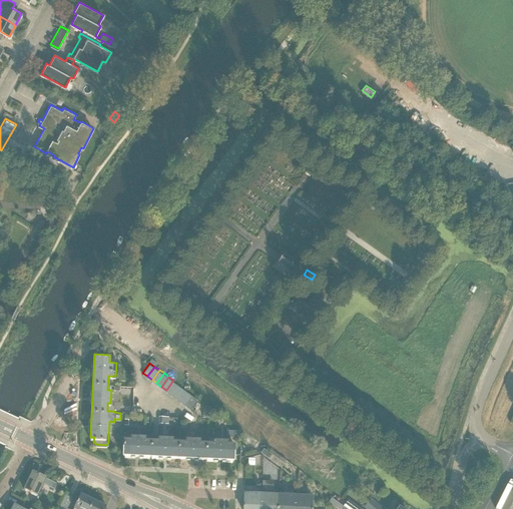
[(171,393),(178,384),(173,380),(166,390),(171,393)]
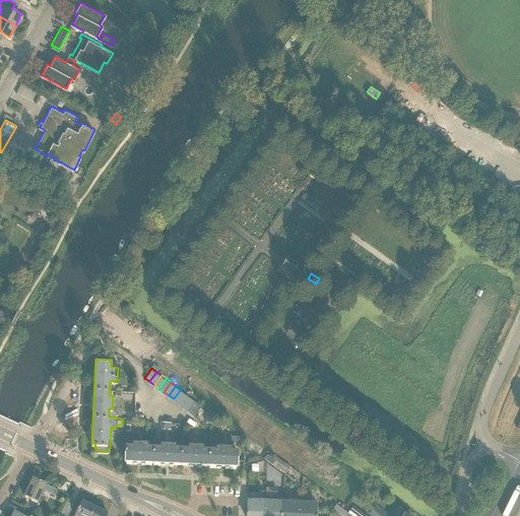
[(178,402),(186,392),(181,389),(174,398),(178,402)]
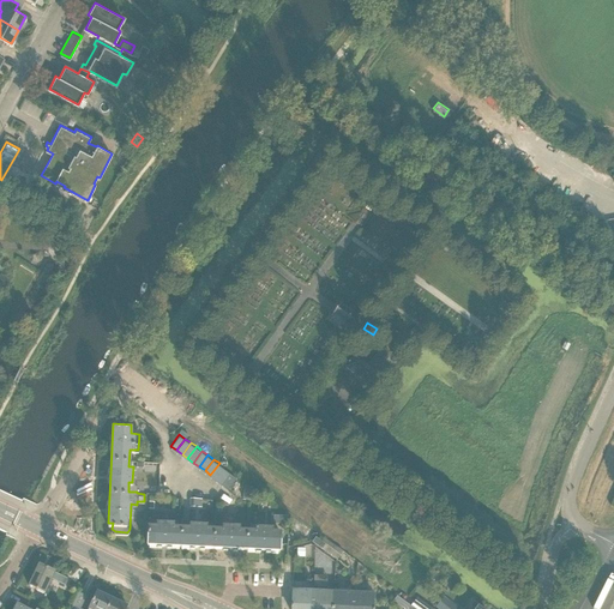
[(216,478),(224,468),(220,463),(210,475),(216,478)]
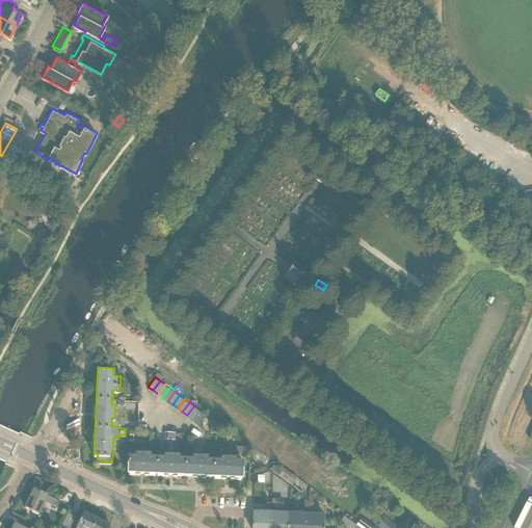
[(192,419),(200,408),(194,405),(187,415),(192,419)]
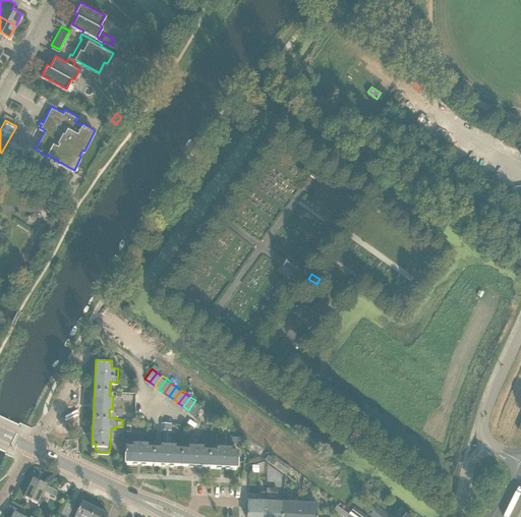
[(195,400),(188,410),(193,413),(200,403),(195,400)]
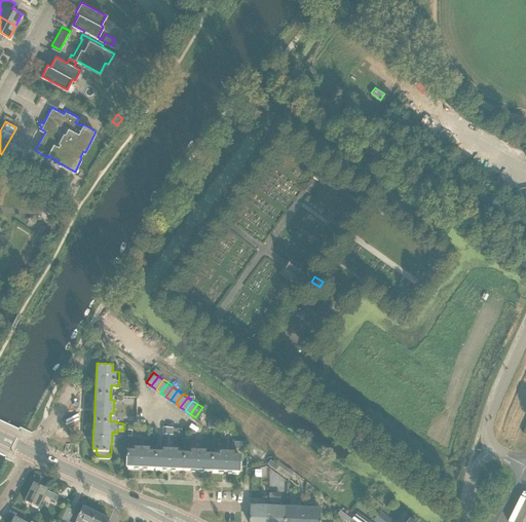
[(148,449),(148,446),(135,445),(134,449),(126,448),(126,464),(239,470),(240,453),(232,453),(233,450),(219,449),(219,452),(204,452),(204,449),(191,448),(190,451),(177,450),(177,447),(162,447),(162,450),(148,449)]
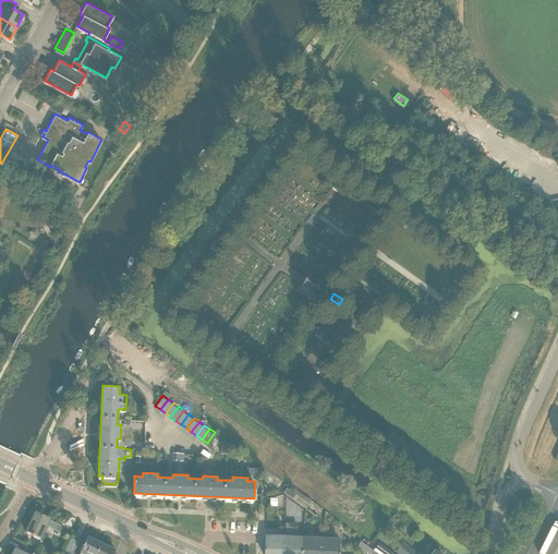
[(292,496),(296,491),(287,484),(283,490),(292,496)]
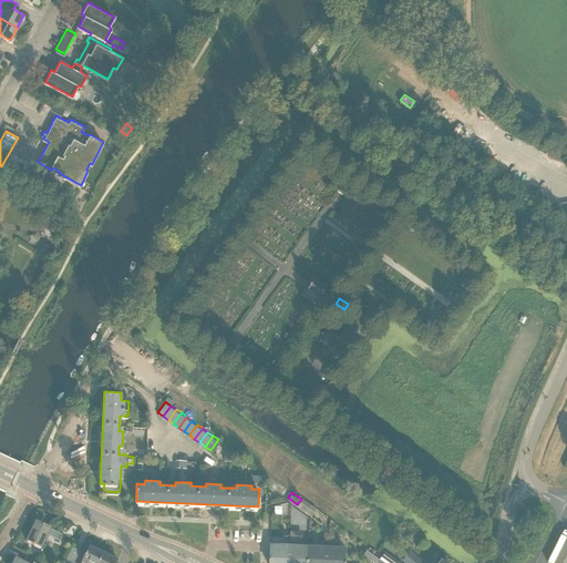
[(306,511),(310,505),(301,499),(297,504),(306,511)]
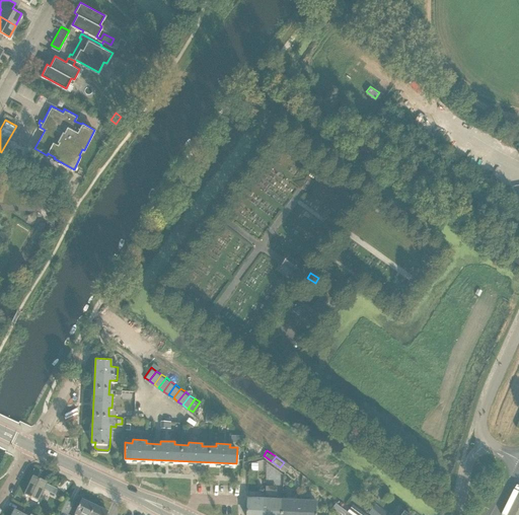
[(58,486),(46,481),(32,473),(24,492),(30,495),(29,495),(31,496),(38,498),(44,486),(55,492),(58,486)]
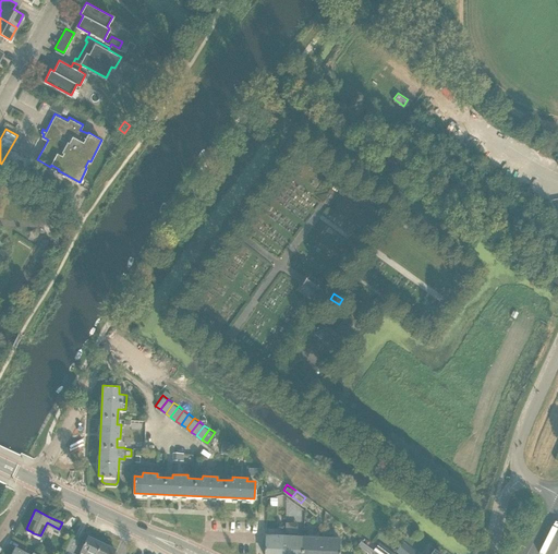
[(269,553),(282,553),(284,534),(266,533),(265,548),(264,548),(264,550),(265,550),(265,553),(269,553)]
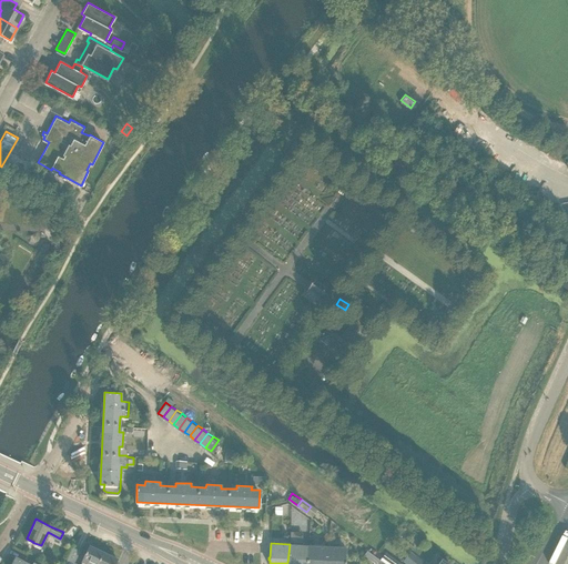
[(89,563),(97,563),(103,551),(89,544),(80,563),(73,561),(74,560),(68,556),(63,563),(82,563),(84,562),(89,563)]
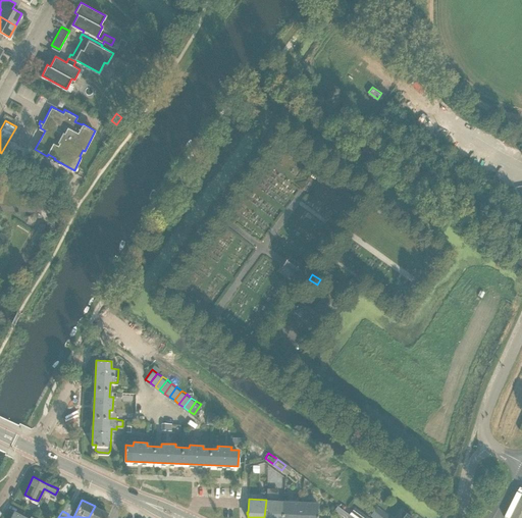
[(281,517),(283,501),(266,500),(264,517),(281,517)]
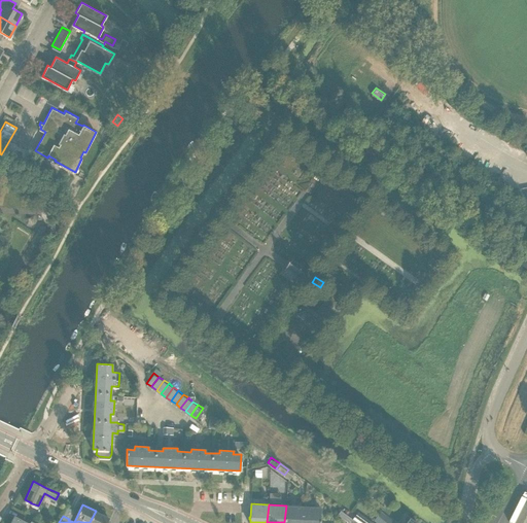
[(302,522),(303,507),(286,506),(284,522),(302,522)]
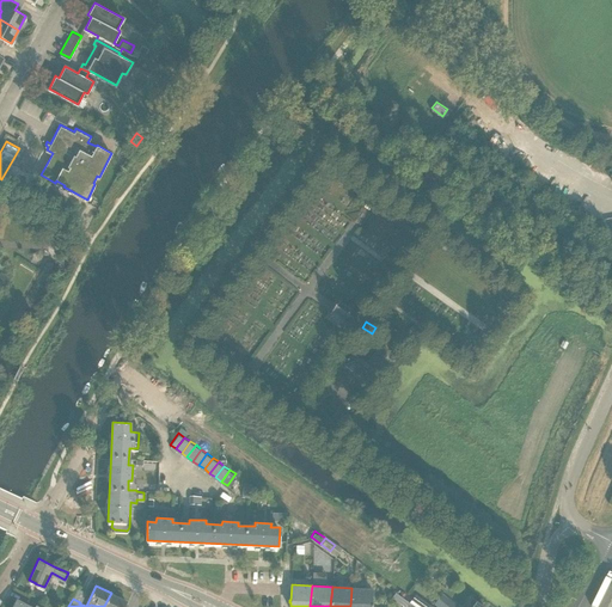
[(352,588),(350,606),(371,606),(372,606),(372,604),(372,588),(352,588)]
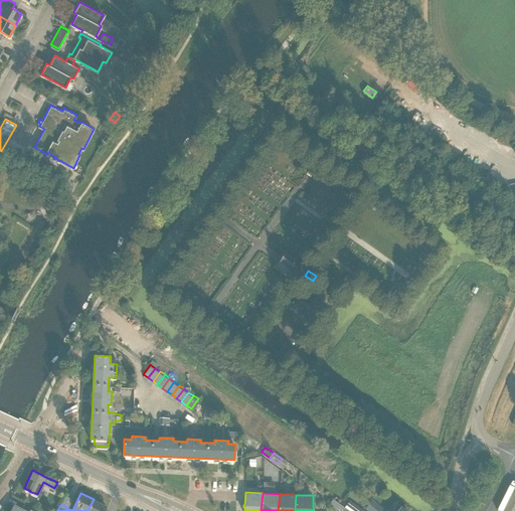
[(94,499),(88,510),(103,510),(107,505),(94,499)]
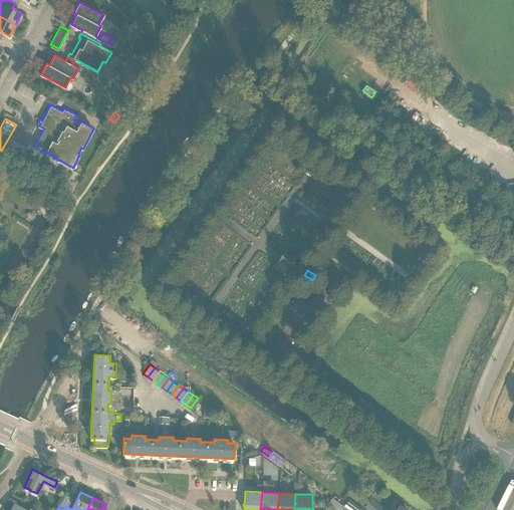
[(341,509),(344,505),(336,499),(333,503),(341,509)]
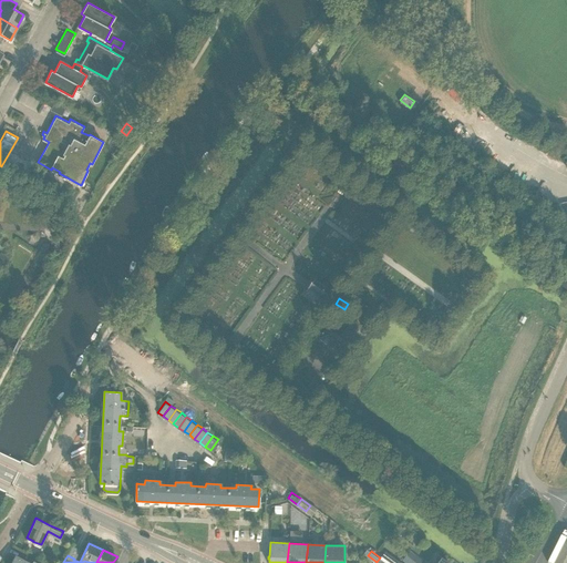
[(423,562),(426,560),(415,551),(405,562),(423,562)]
